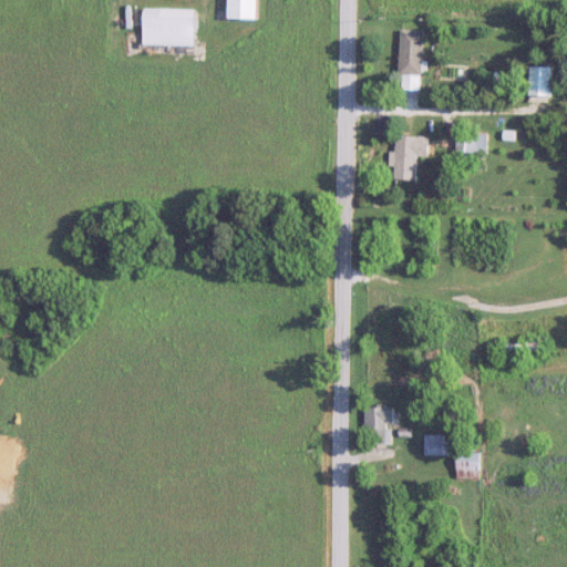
[(260,20),(260,0),(230,0),(232,20),(260,20)]
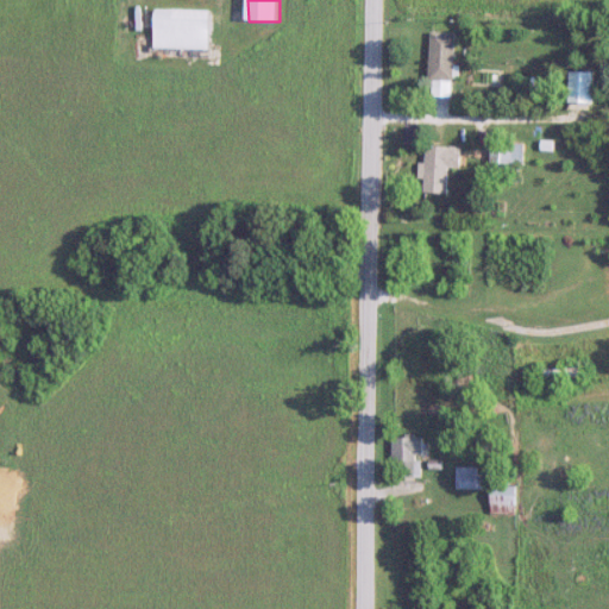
[(211,50),(212,12),(156,11),(155,49),(211,50)]
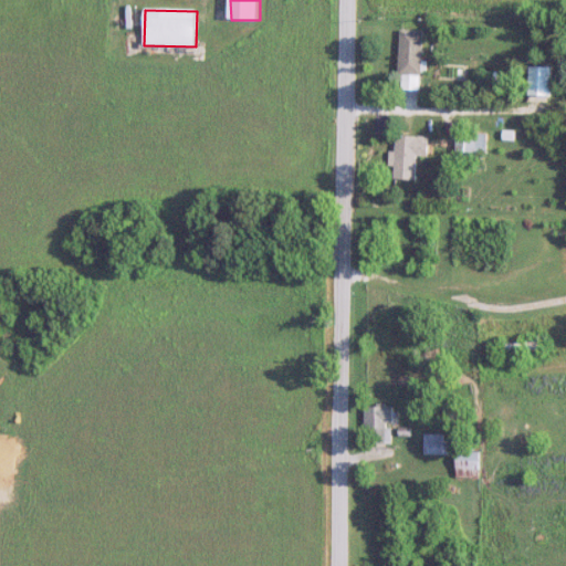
[(401,75),(423,75),(423,31),(401,31),(401,75)]
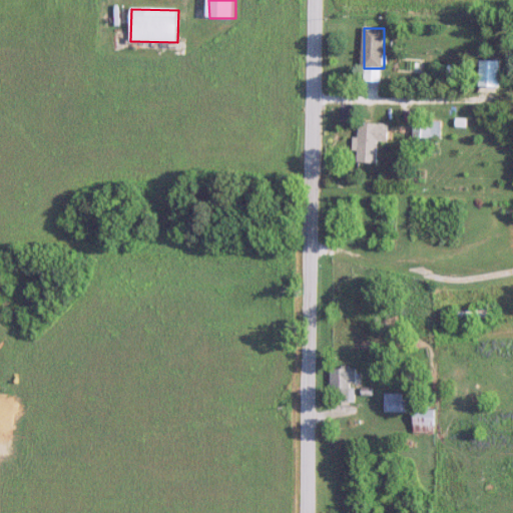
[(446,84),(455,84),(455,52),(446,52),(446,84)]
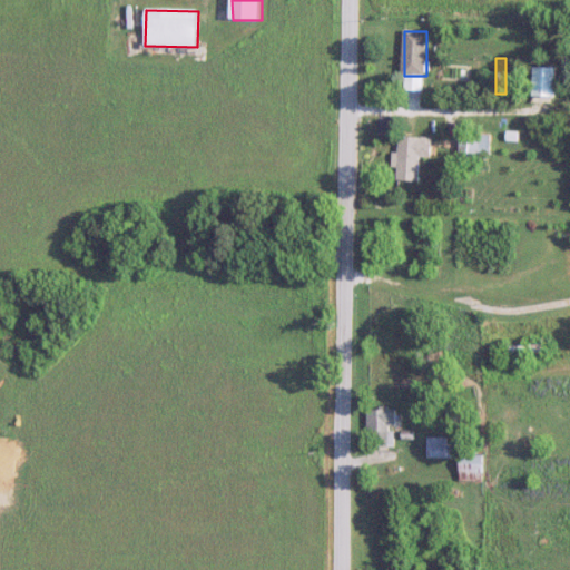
[(557,68),(533,68),(533,102),(557,102),(557,68)]
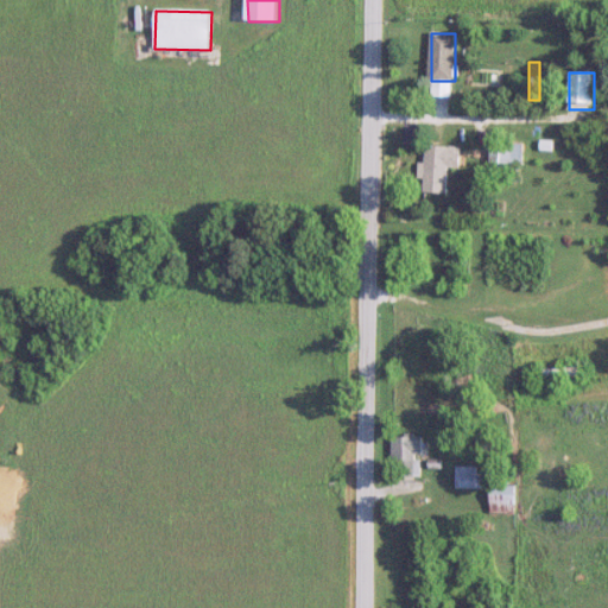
[(492,164),(512,164),(512,145),(492,145),(492,164)]
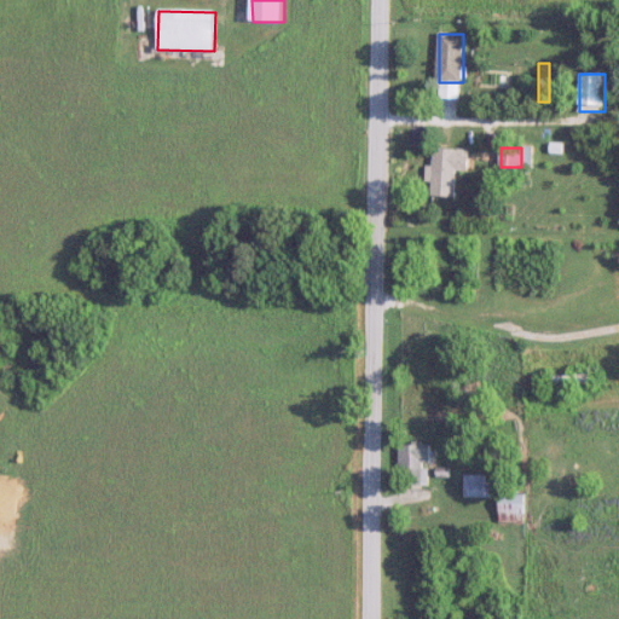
[(469,171),(470,151),(433,149),(431,196),(456,197),(457,171),(469,171)]
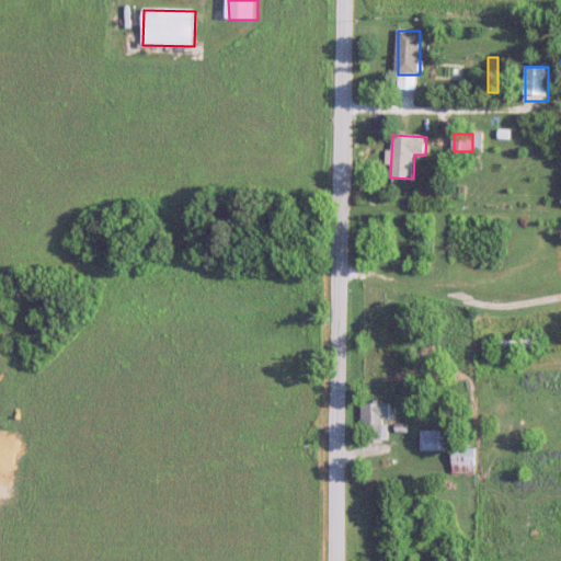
[(363,425),(368,425),(368,441),(389,441),(389,420),(391,420),(391,402),(363,402),(363,425)]
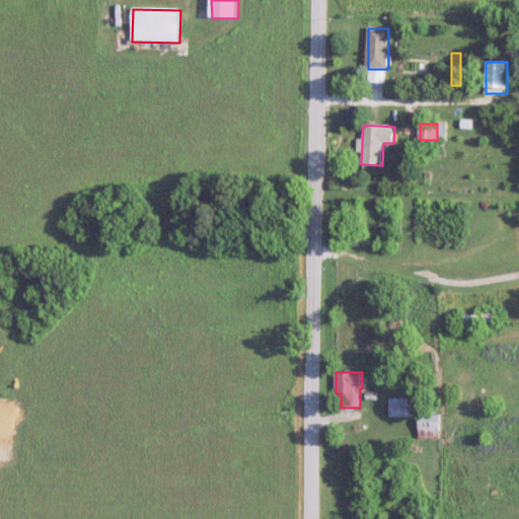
[(421,432),(440,432),(440,415),(419,415),(419,404),(409,404),(409,397),(390,397),(390,418),(421,418),(421,432)]
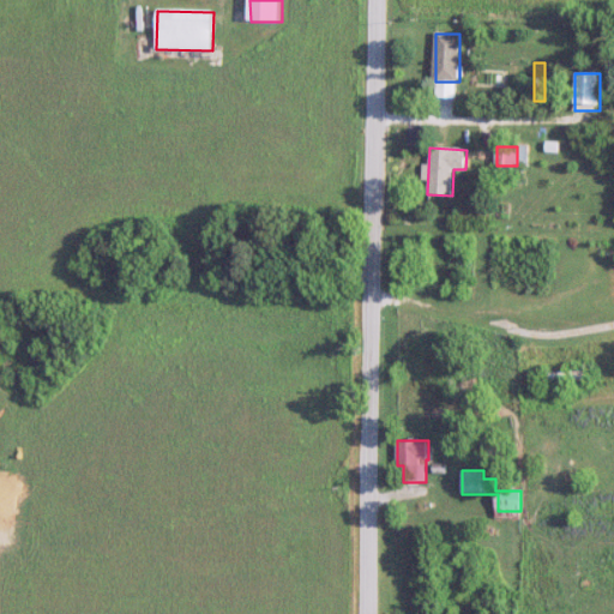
All buildings are outlined.
